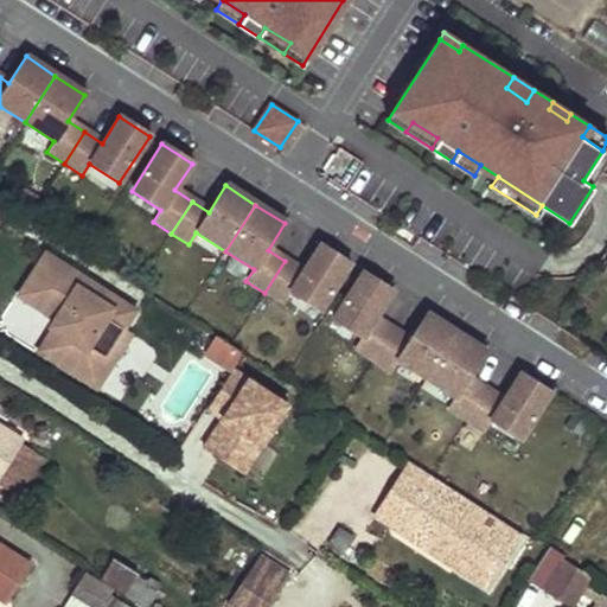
[(302,272),(285,261),(264,293),(282,305),(289,294),(319,312),(350,264),(319,246),(302,272)]
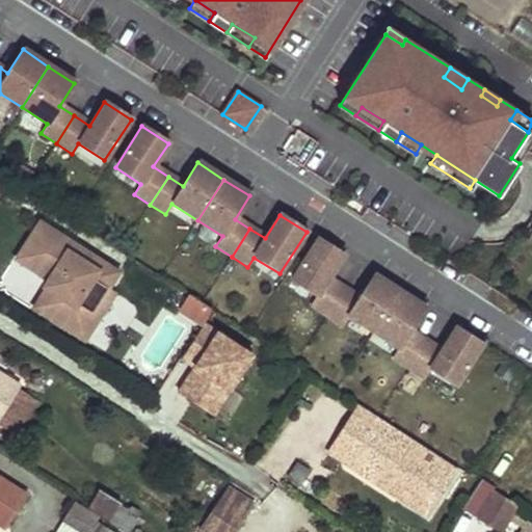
[(115,273),(38,224),(14,263),(47,284),(46,288),(53,293),(41,313),(82,340),(96,319),(88,315),(106,288),(115,273)]
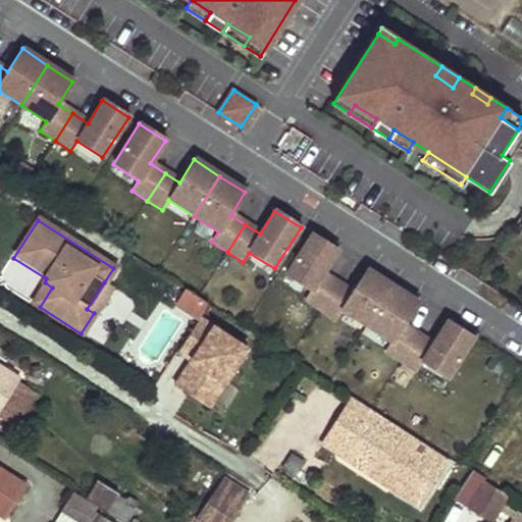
[(336,251),(311,235),(285,275),(310,292),(304,301),(319,311),(336,283),(322,274),(333,257),(332,257),(336,251)]
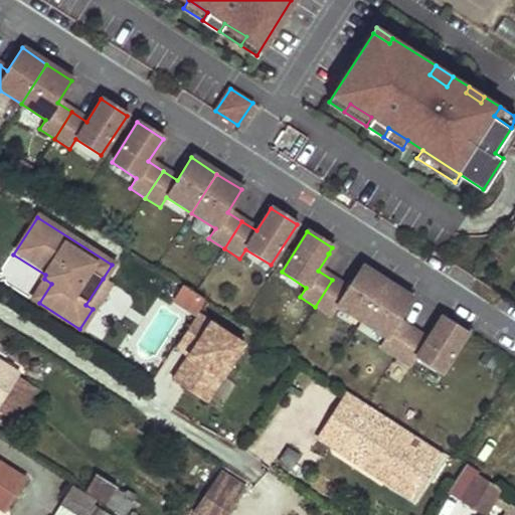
[(347,290),(332,280),(315,307),(330,317),(336,307),(360,323),(386,283),(362,267),(347,290)]
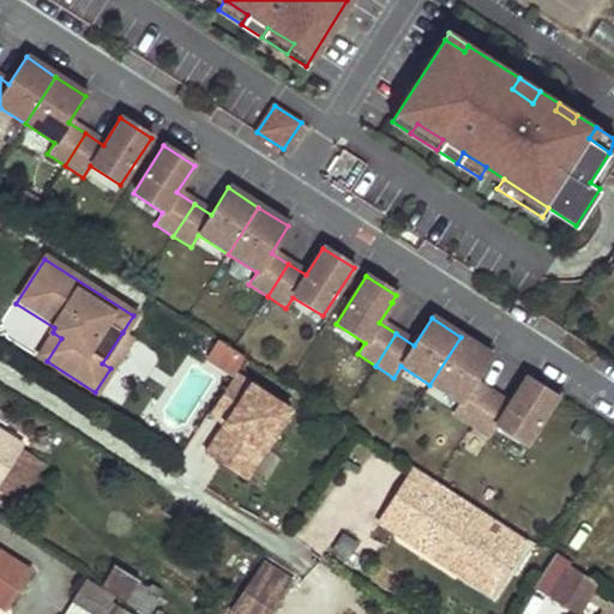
[(37,355),(47,361),(61,338),(53,332),(37,355)]
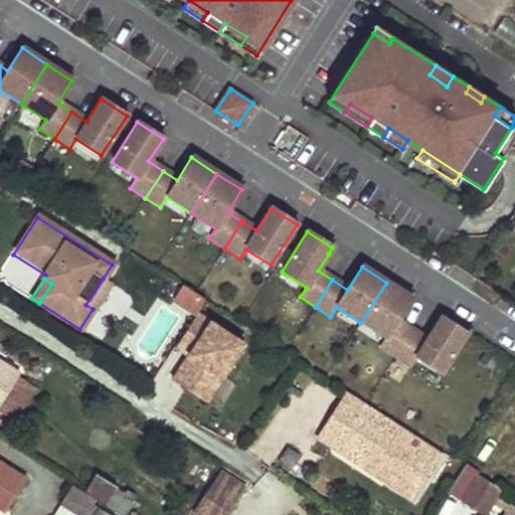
[(86,305),(93,309),(109,283),(103,279),(86,305)]
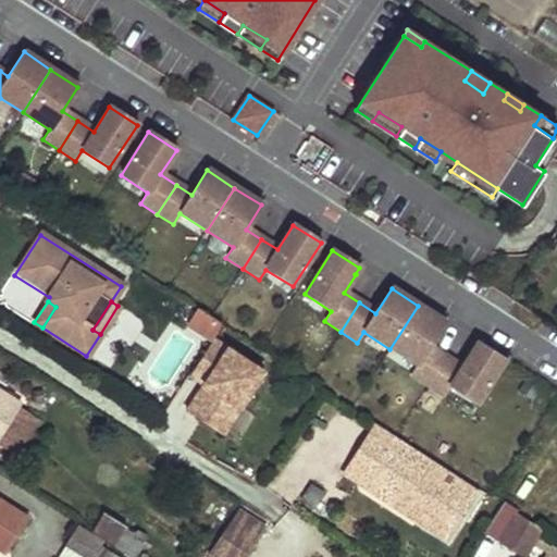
[(172,403),(226,434),(268,364),(214,334),(222,321),(196,306),(185,325),(209,339),(172,403)]
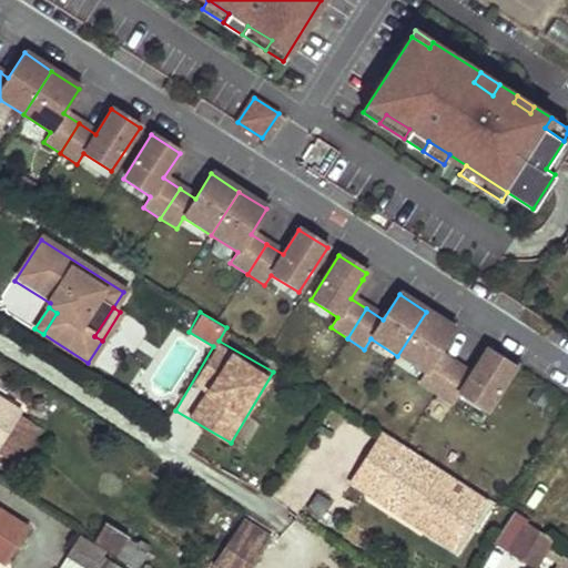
[(454,330),(426,312),(397,356),(425,374),(418,384),(435,395),(454,365),(437,355),(454,330)]
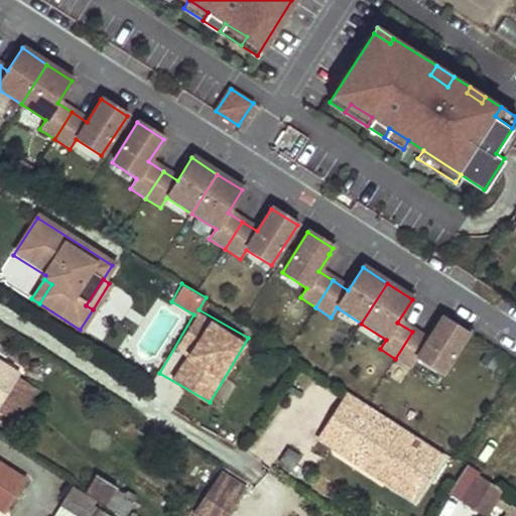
[(426,342),(412,332),(395,359),(410,368),(416,359),(441,375),(468,335),(441,318),(426,342)]
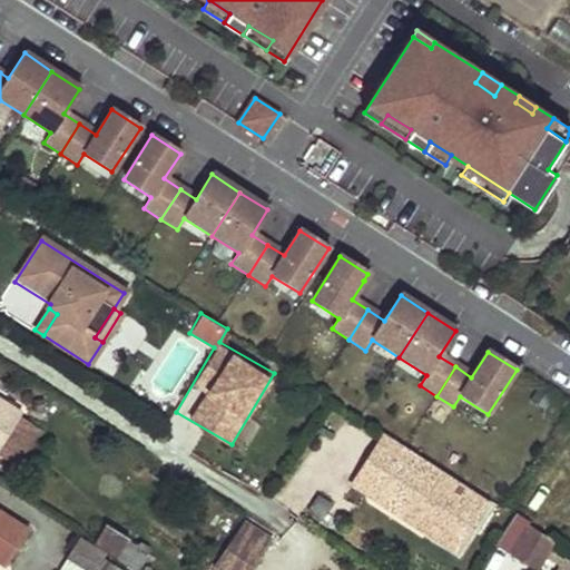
[(0,400),(0,458),(17,469),(40,432),(18,418),(20,413),(0,400)]
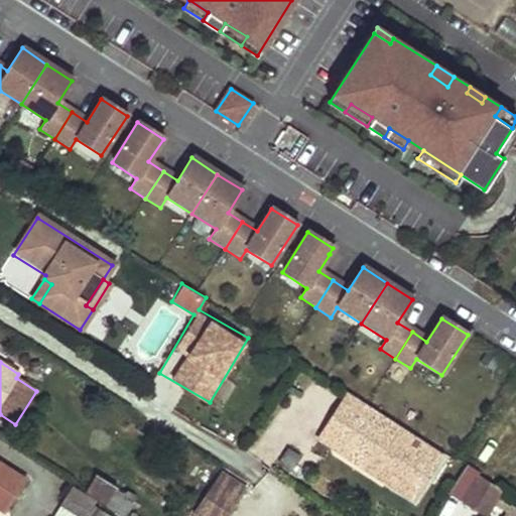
[(367,406),(350,395),(321,440),(339,452),(367,406)]
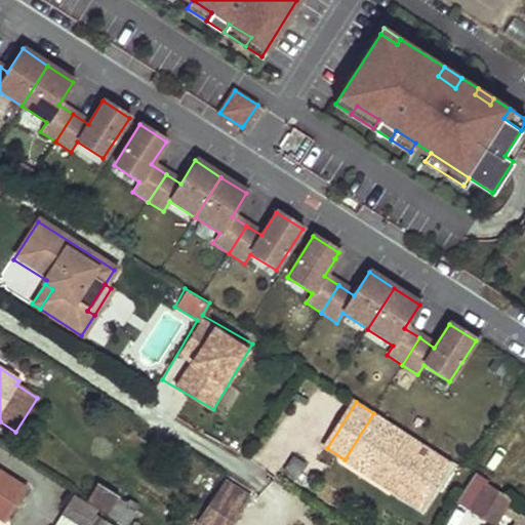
[(453,463),(373,413),(345,459),(423,510),(453,463)]
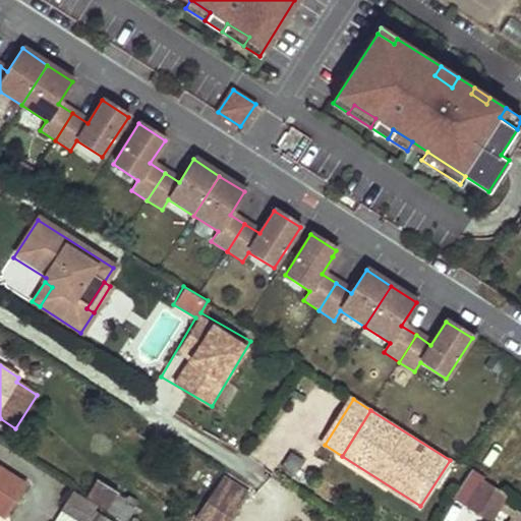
[(294,475),(302,462),(292,455),(283,468),(294,475)]
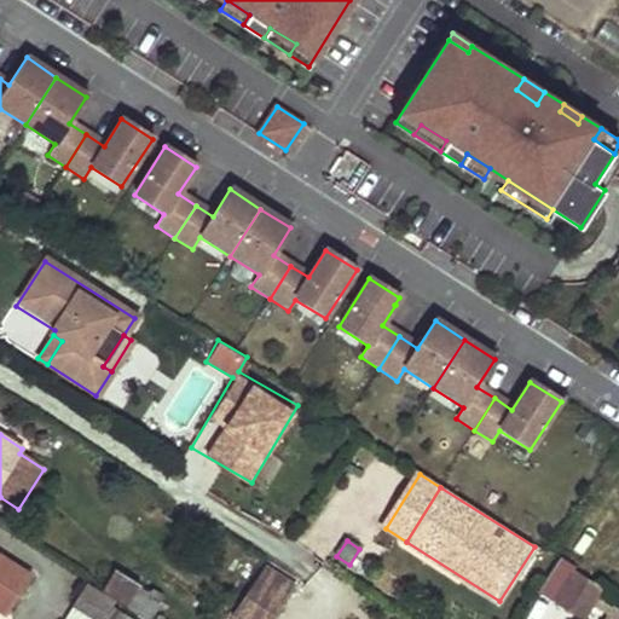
[(32,577),(0,556),(0,609),(9,615),(32,577)]
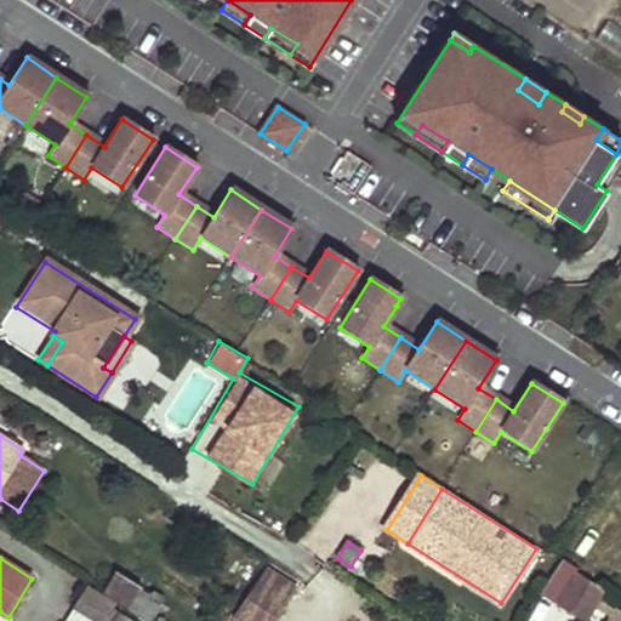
[(605,591),(562,563),(541,596),(586,620),(605,591)]
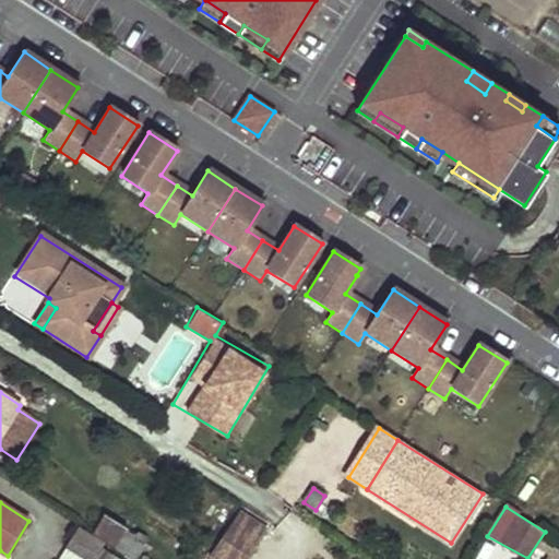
[(249,558),(266,532),(239,514),(210,558),(212,558),(249,558)]
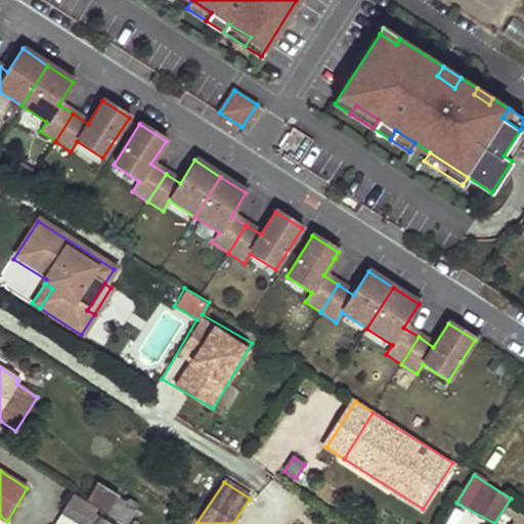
[(87,523),(96,511),(72,495),(61,512),(79,523),(87,523)]
